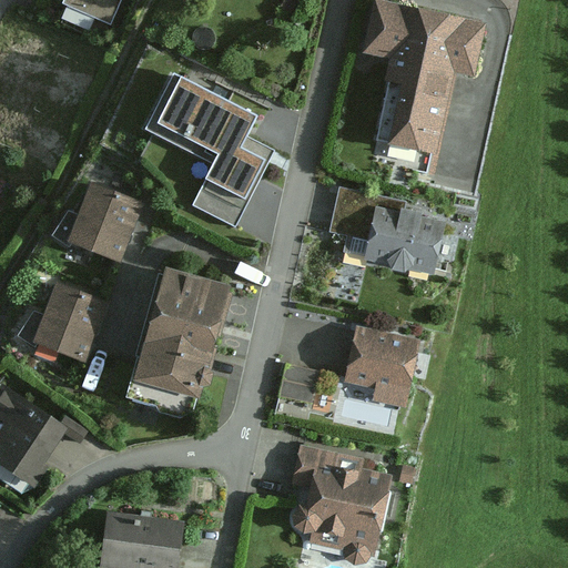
[(398,59),(376,162),(437,175),(458,74),(477,78),(489,23),(378,0),(367,52),(398,59)]
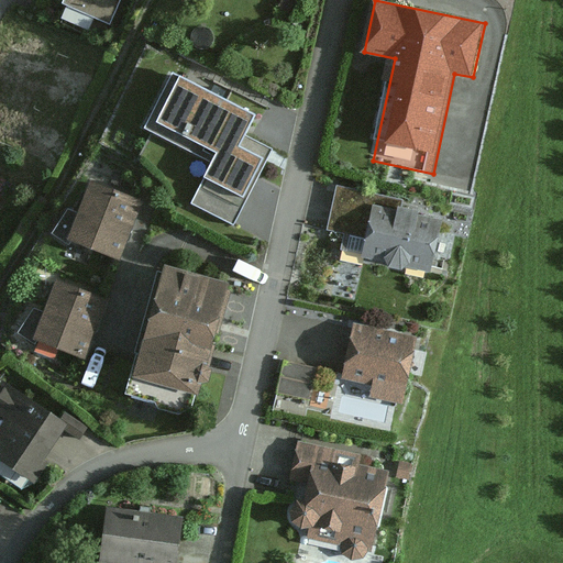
[(235,196),(257,155),(239,146),(258,107),(210,83),(179,144),(216,163),(206,180),(235,196)]
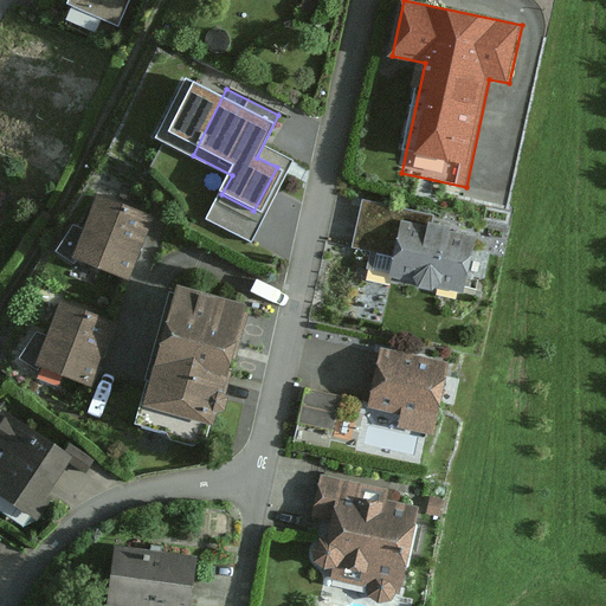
[(130,281),(153,219),(101,200),(78,262),(130,281)]
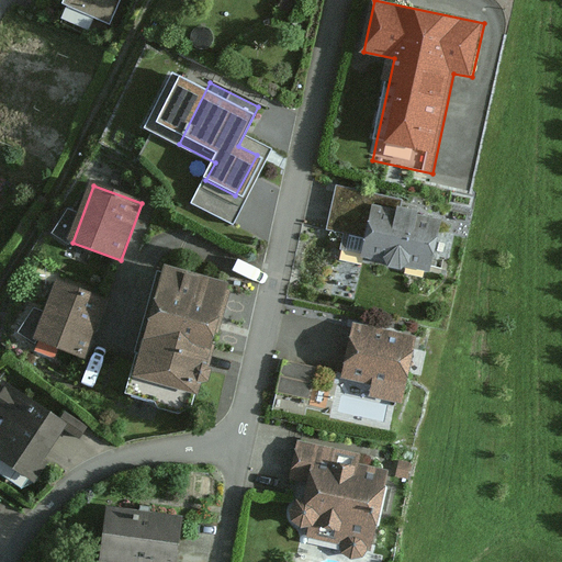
[(444,218),(404,211),(406,202),(339,189),(330,231),(368,238),(364,258),(433,271),(444,218)]
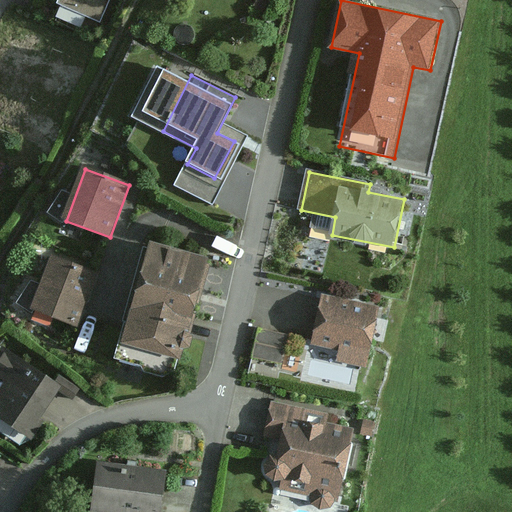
[(234,228),(238,209),(222,206),(218,225),(234,228)]
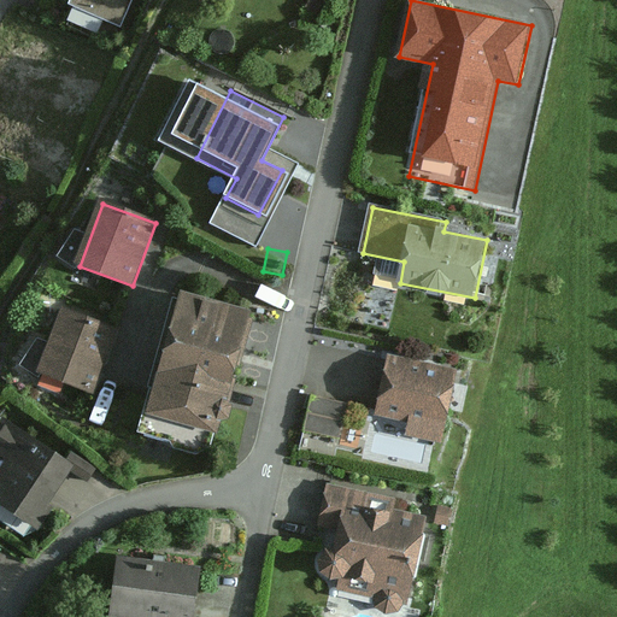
[(218,438),(251,315),(178,295),(145,418),(218,438)]
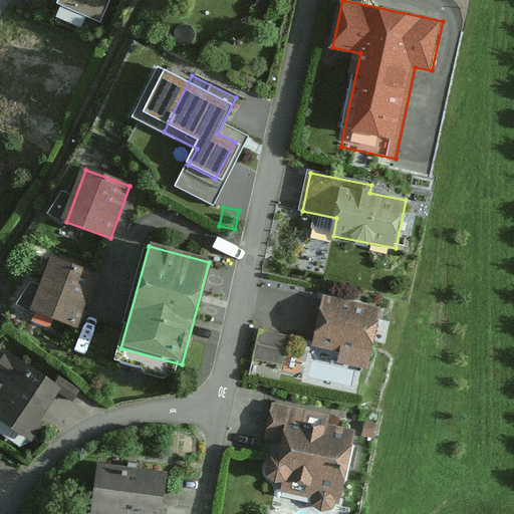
[(78,331),(98,276),(55,260),(34,315),(78,331)]
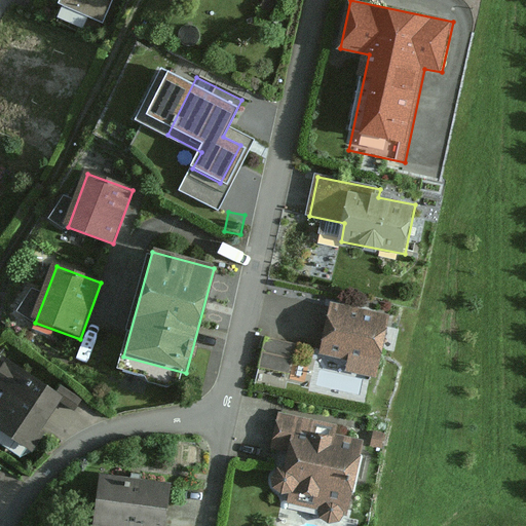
[(320,353),(349,360),(347,372),(378,379),(391,316),(330,303),(320,353)]
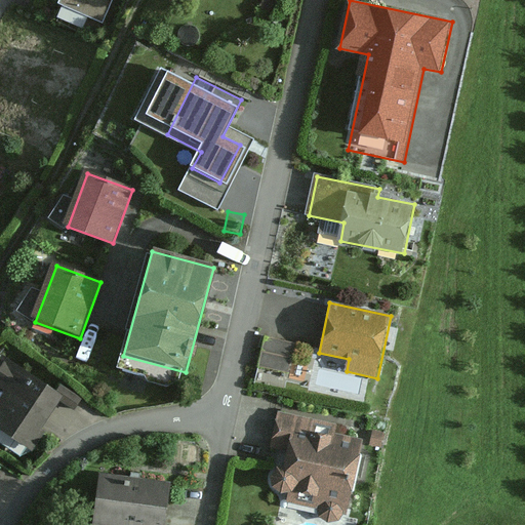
[(297,346),(266,339),(260,368),(291,374),(297,346)]
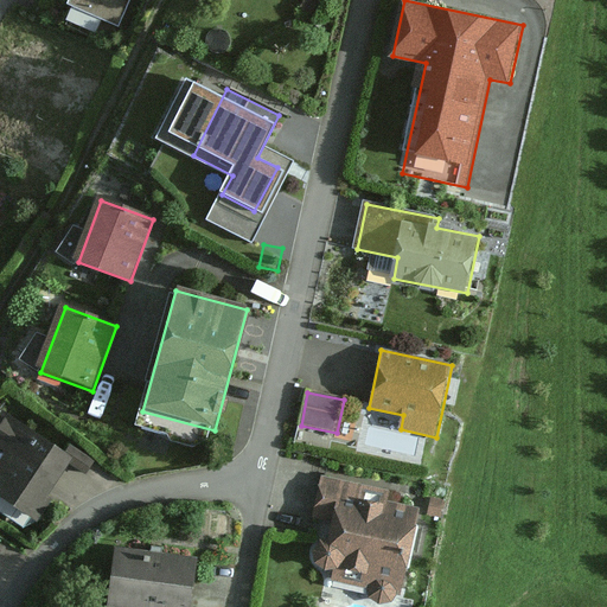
[(0,490),(0,502),(39,526),(78,465),(2,417),(0,421),(0,480),(4,484),(0,490)]
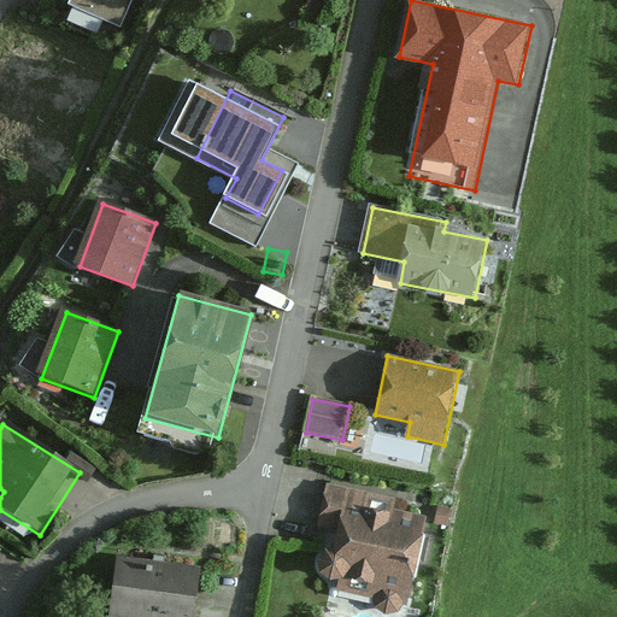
[(338,589),(375,597),(375,607),(386,615),(400,612),(403,605),(409,605),(428,516),(394,509),(397,500),(325,487),(317,527),(339,530),(334,547),(324,548),(318,558),(319,571),(328,580),(339,580),(338,589)]
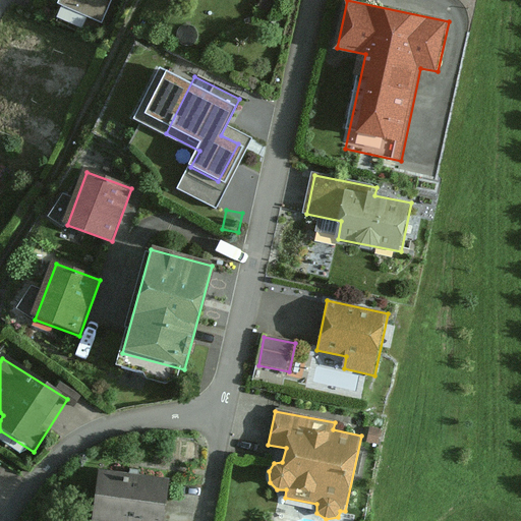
[(165,520),(169,478),(100,471),(95,520),(165,520)]
